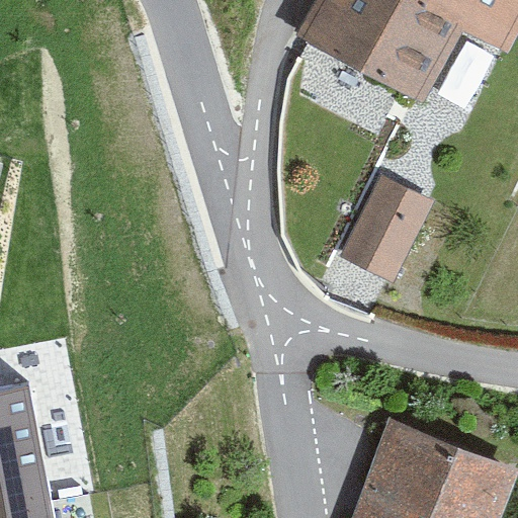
[(517,0),(316,0),(297,33),(420,96),(461,26),(509,51),(517,31),(517,0)]
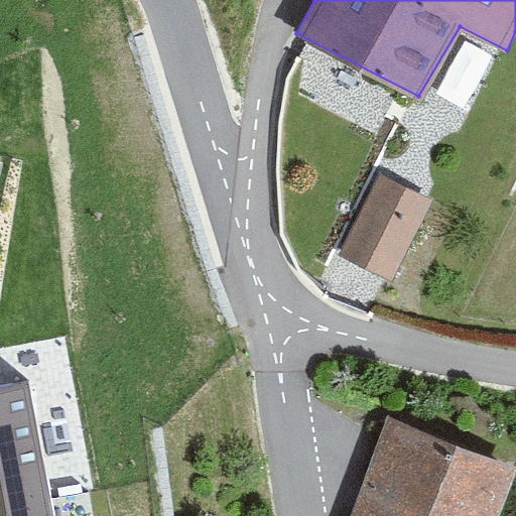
[(436,199),(380,171),(340,253),(395,281),(436,199)]
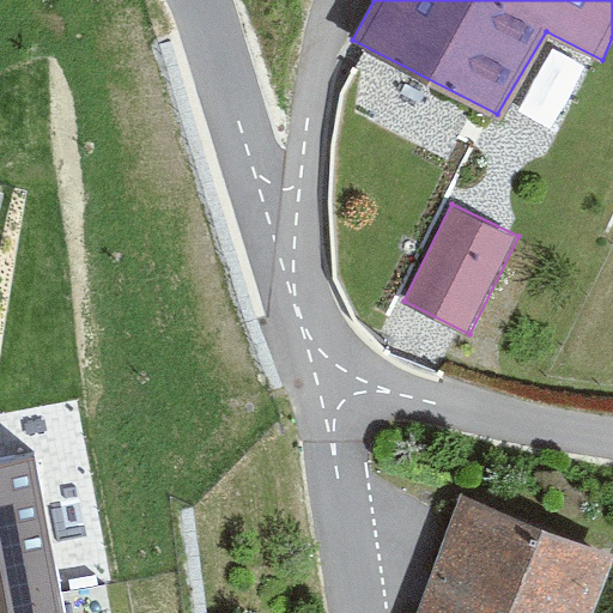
[(34,454),(0,460),(0,604),(60,593),(34,454)]
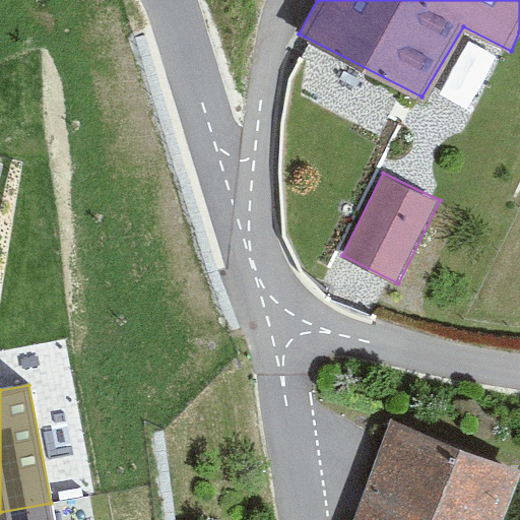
[(497,519),(516,471),(397,426),(361,519),(497,519)]
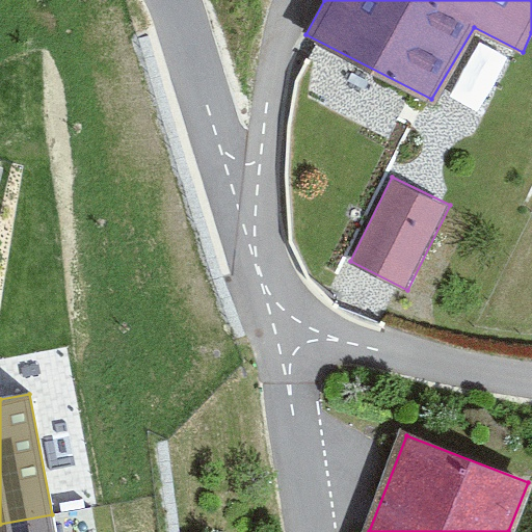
[(0,524),(0,531),(55,531),(52,514),(0,524)]
